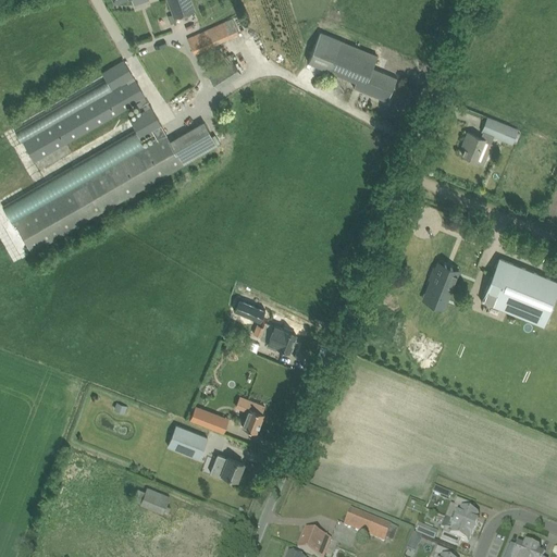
[(166,0),(173,17),(195,10),(192,0),(166,0)]
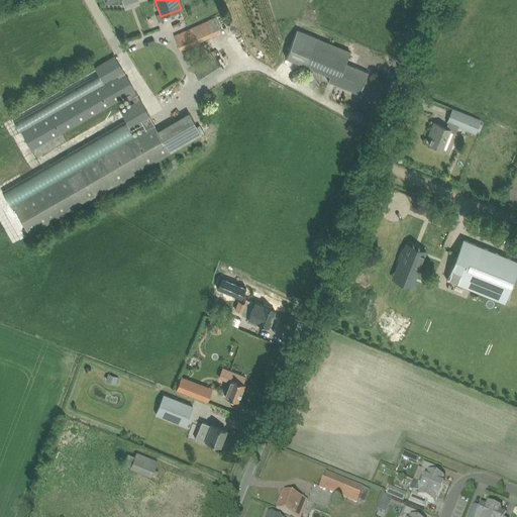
[(174,36),(180,48),(221,30),(215,17),(174,36)]
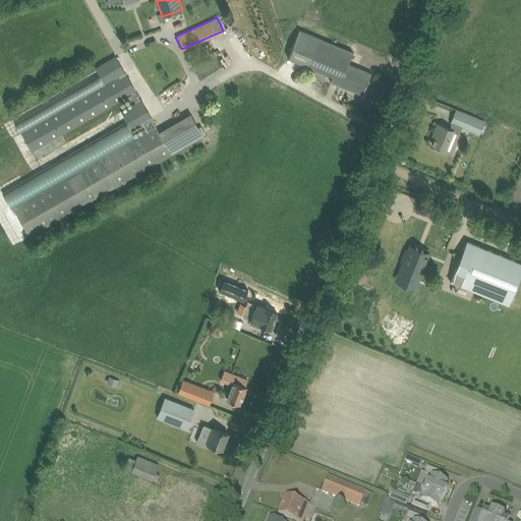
[(331,81),(362,95),(371,72),(348,63),(353,52),(299,30),(288,57),(333,75),(331,81)]
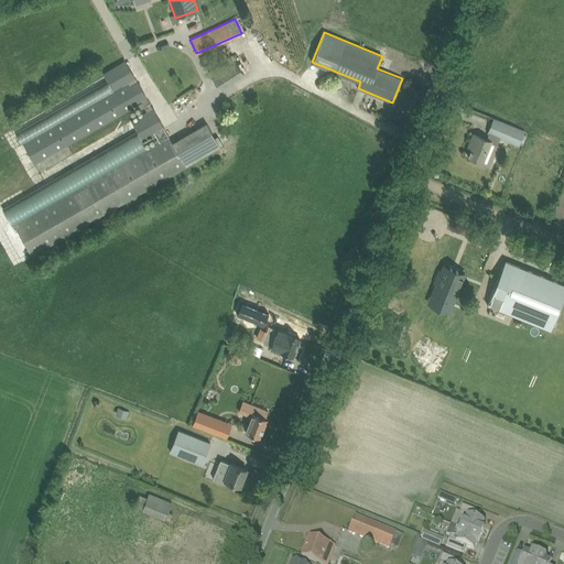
[(31,251),(32,255),(220,147),(207,121),(173,141),(169,136),(163,126),(153,108),(147,98),(137,79),(126,60),(104,73),(108,79),(114,89),(129,80),(130,82),(115,90),(23,143),(35,163),(142,100),(148,110),(131,120),(137,130),(143,141),(155,133),(160,140),(147,148),(15,224),(17,227),(13,229),(15,231),(19,229),(29,248),(26,250),(28,253),(31,251)]
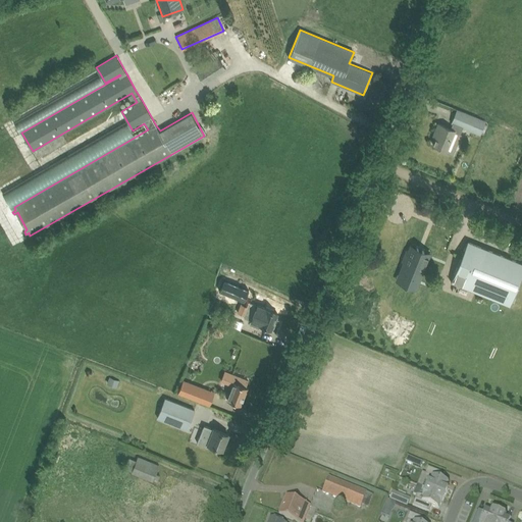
[(100,73),(14,122),(20,133),(20,134),(21,133),(106,84),(105,83),(100,73)]
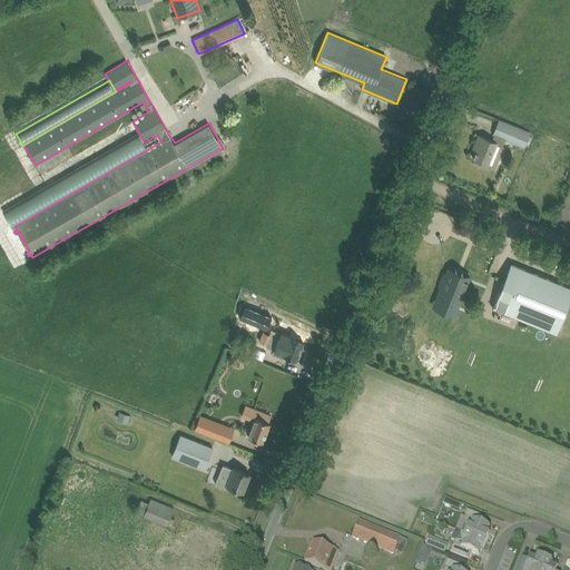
[(530,131),(499,119),(493,134),(505,138),(524,146),(530,131)]
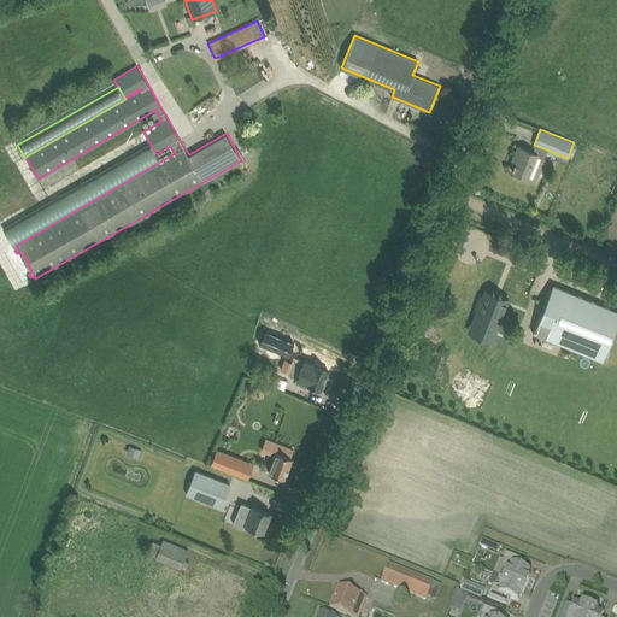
[(150,142),(4,228),(15,246),(17,245),(160,162),(157,154),(150,142)]
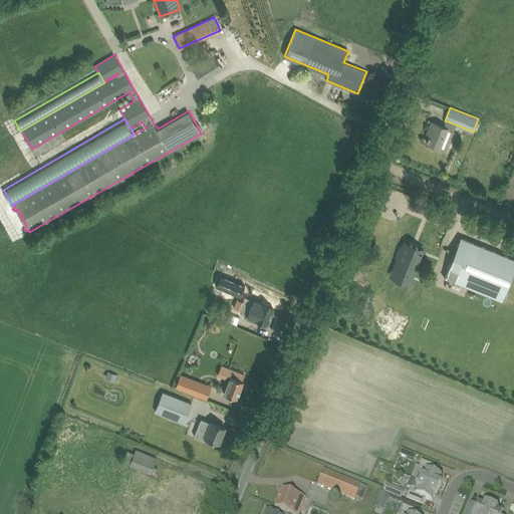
[(438,150),(446,153),(450,144),(442,141),(447,129),(432,121),(429,129),(431,129),(426,142),(439,147),(438,150)]
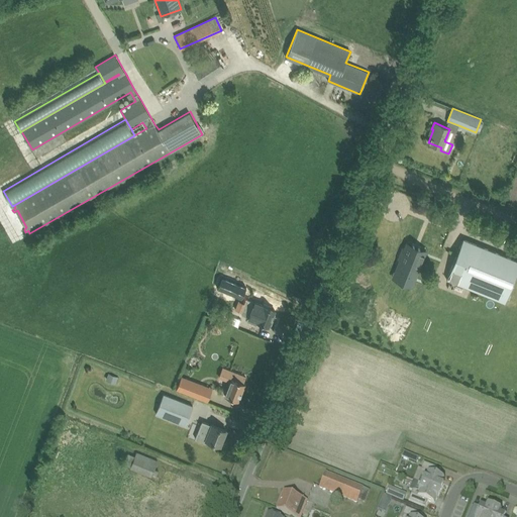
[(447,278),(505,301),(516,272),(516,261),(463,239),(447,278)]
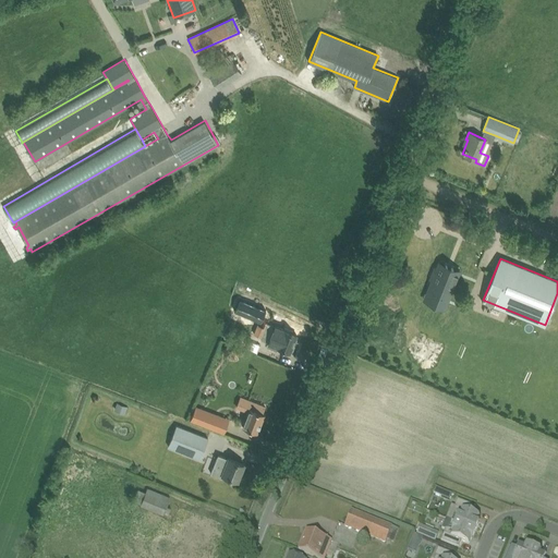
[(432,280),(428,289),(433,290),(432,291),(436,293),(437,292),(440,293),(440,294),(444,296),(445,295),(449,298),(460,270),(451,267),(451,268),(447,266),(447,265),(439,262),(437,268),(435,267),(431,279),(432,280)]
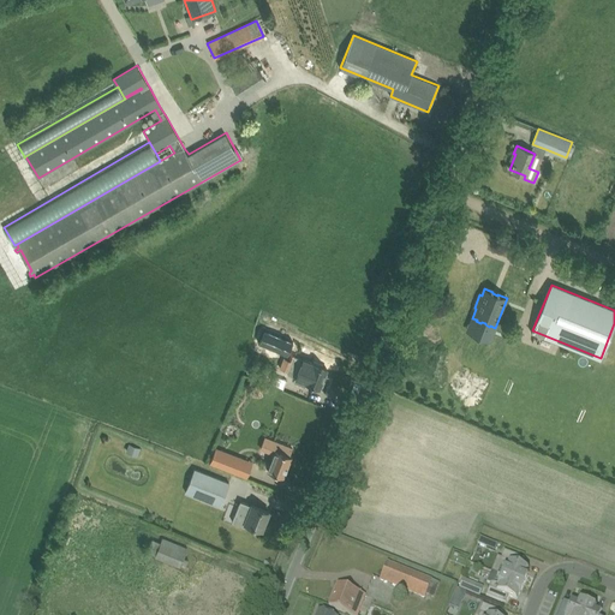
[(293,341),(264,329),(258,342),(287,354),(293,341)]
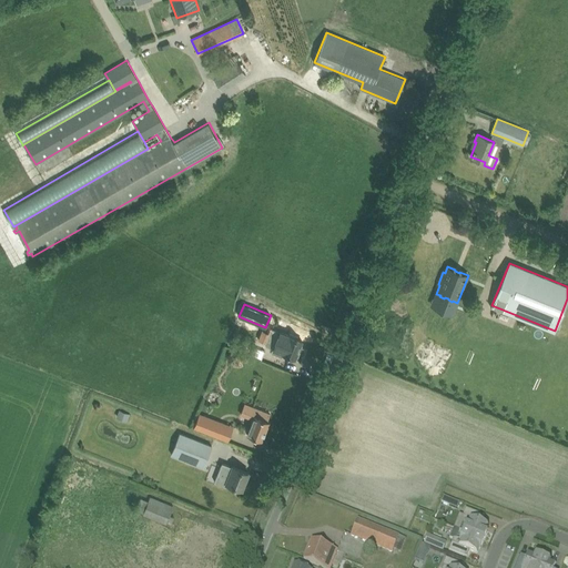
[(270,333),(265,342),(274,345),(271,352),(282,356),(283,353),(294,357),(295,355),(296,356),(298,351),(297,350),(302,340),(297,337),(298,335),(290,332),(288,334),(280,331),(271,327),(270,333)]
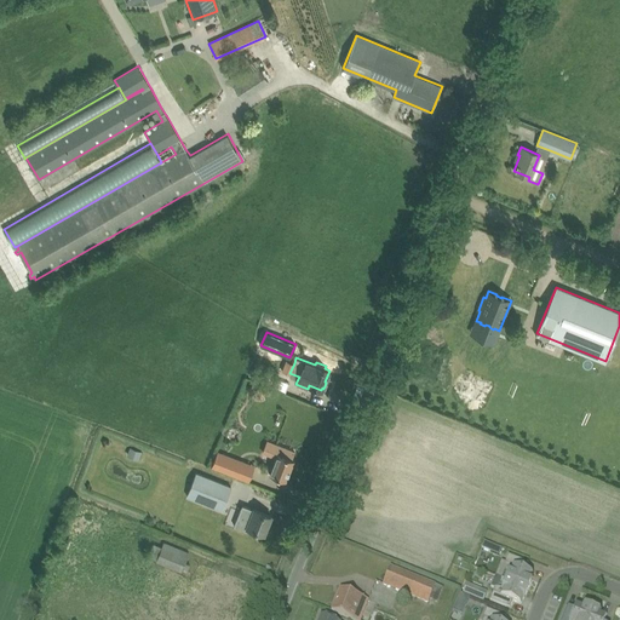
[(286,360),(282,371),(290,373),(294,363),(286,360)]
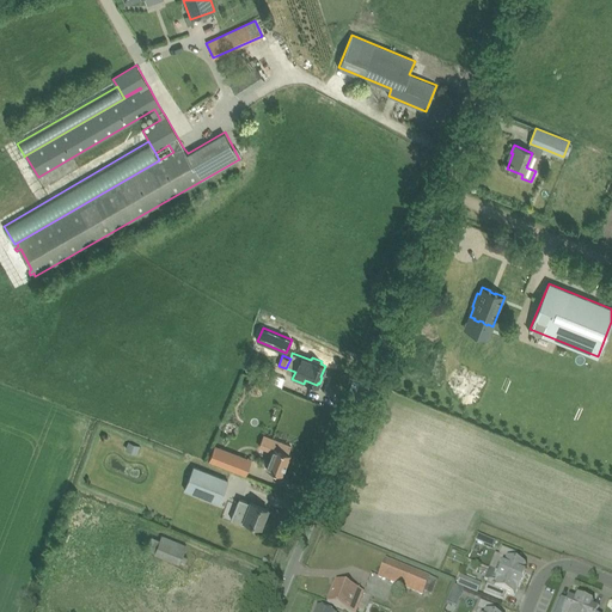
[(256,379),(252,387),(261,390),(264,381),(256,379)]
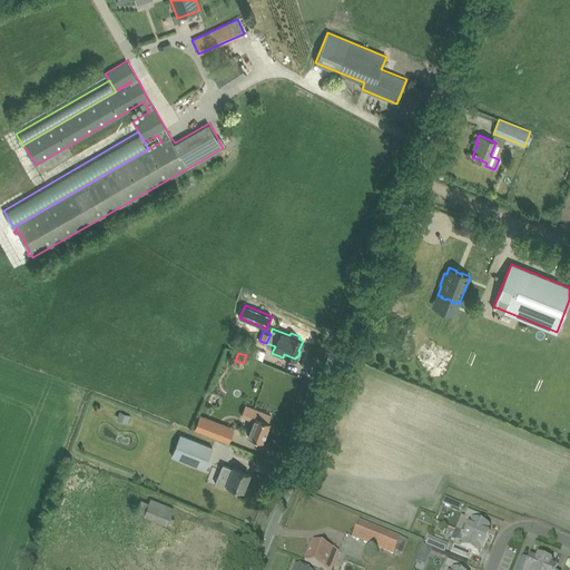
[(205,402),(218,408),(224,396),(209,390),(205,402)]
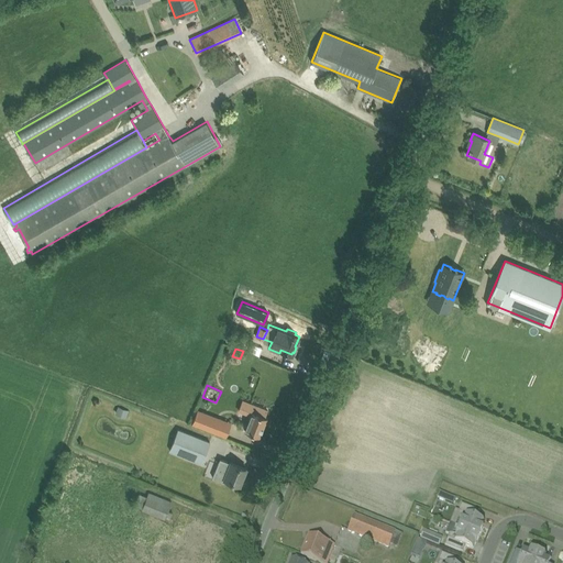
[(251,415),(245,430),(249,431),(258,435),(266,417),(265,417),(267,410),(257,406),(250,403),(245,412),(251,415)]
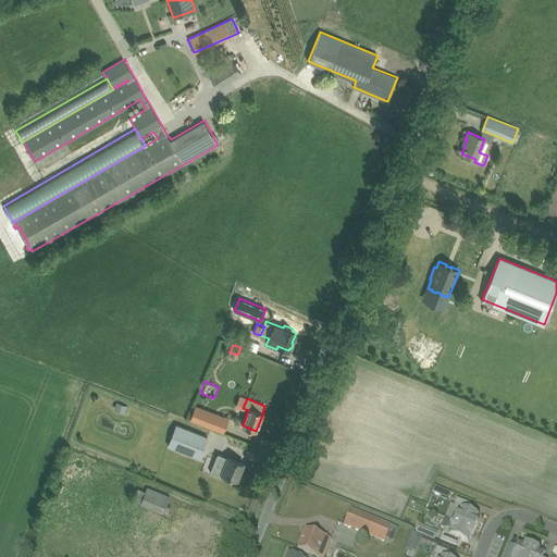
[(195,405),(189,419),(223,432),(229,418),(195,405)]
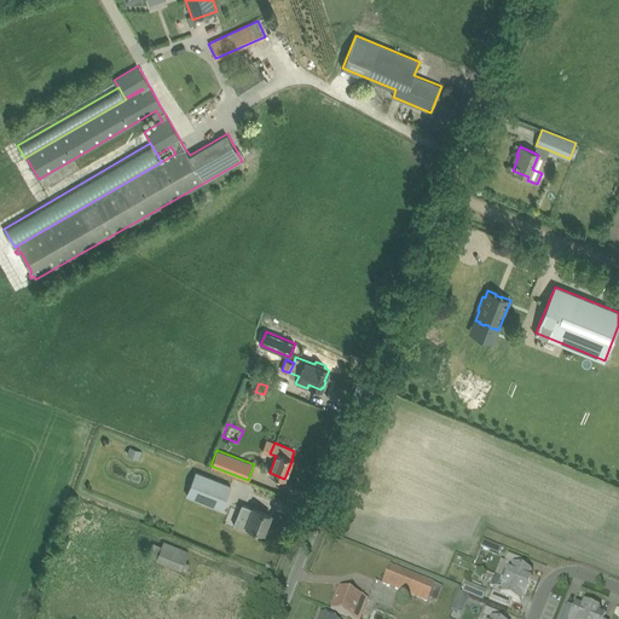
[(196,470),(186,493),(204,502),(207,497),(224,503),(231,485),(196,470)]
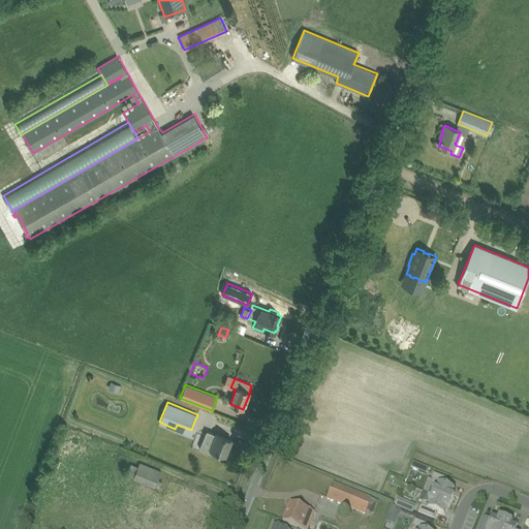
[(212,449),(225,456),(231,439),(217,434),(217,435),(207,430),(199,447),(210,453),(212,449)]
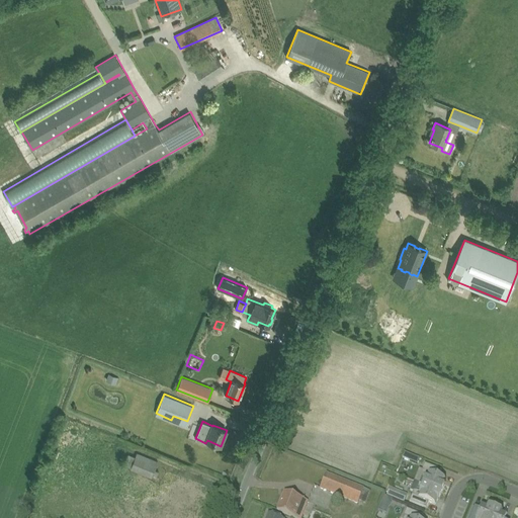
[(138,452),(136,456),(127,453),(123,464),(132,467),(131,468),(152,478),(152,476),(156,478),(159,470),(155,469),(159,461),(138,452)]
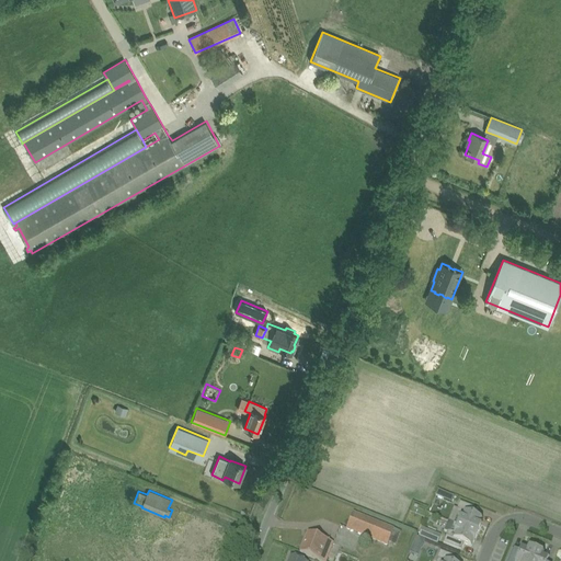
[(437,492),(435,497),(451,504),(454,499),(437,492)]
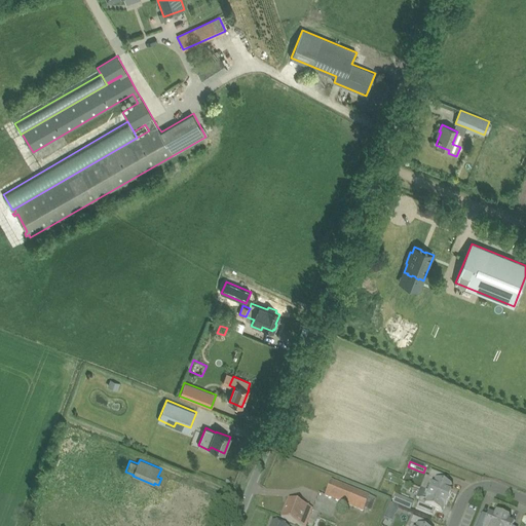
[(422,482),(419,490),(447,501),(451,493),(450,492),(451,488),(445,486),(447,479),(430,473),(428,479),(424,478),(422,482)]
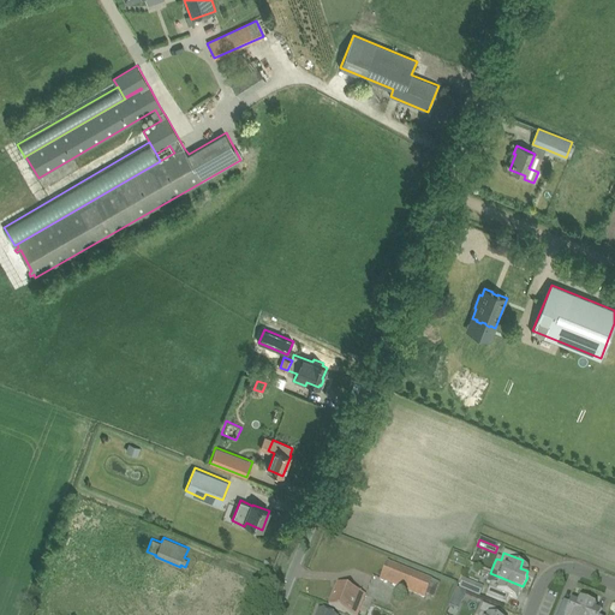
[(387,562),(380,581),(395,587),(401,590),(424,599),(425,596),(433,599),(439,585),(433,581),(387,562)]
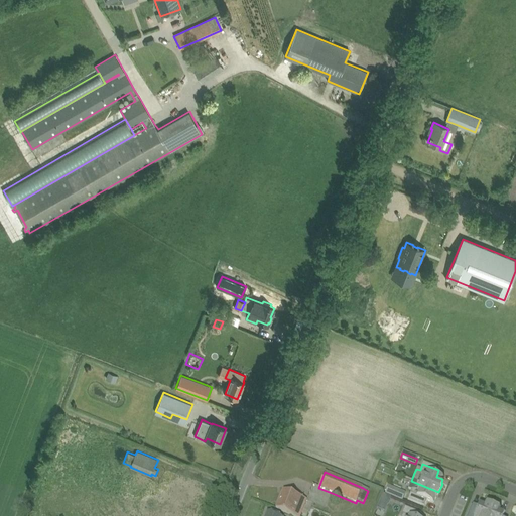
[(407,501),(423,508),(426,501),(432,504),(434,500),(435,500),(438,492),(411,481),(407,491),(411,492),(407,501)]
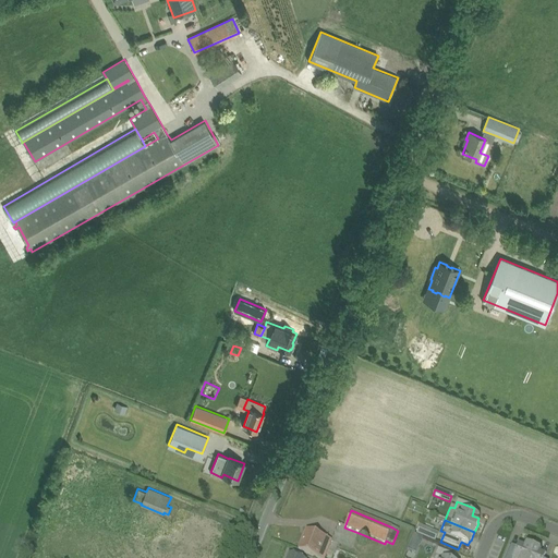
[(415,535),(423,538),(423,537),(425,531),(426,530),(419,526),(419,529),(417,532),(415,535)]
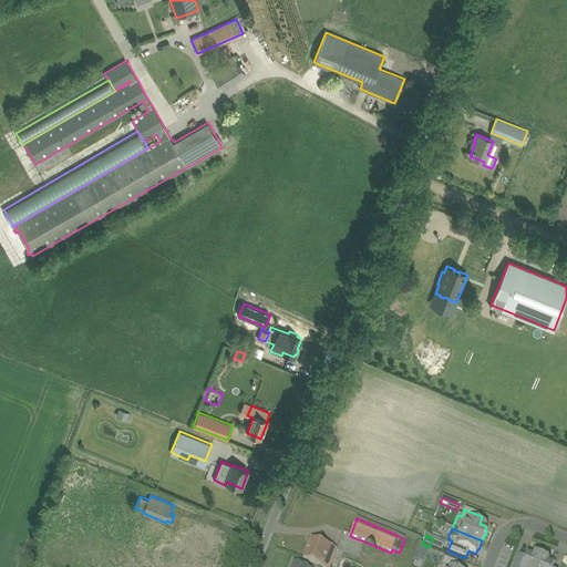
[(302,559),(302,560),(319,566),(329,566),(337,549),(311,539),(302,559)]
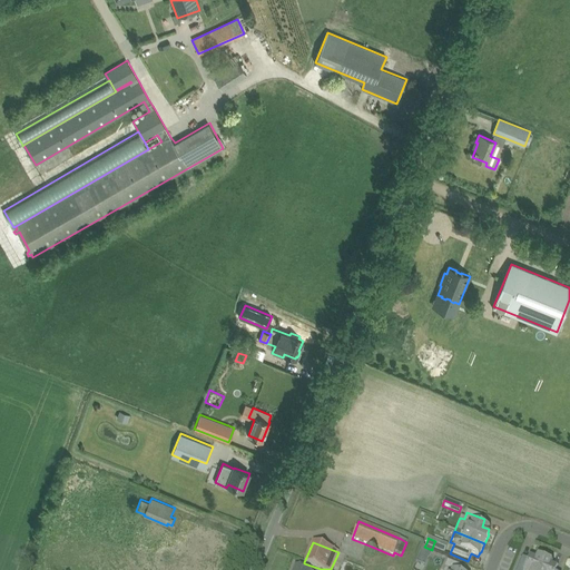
[(422,547),(420,553),(428,557),(431,550),(422,547)]
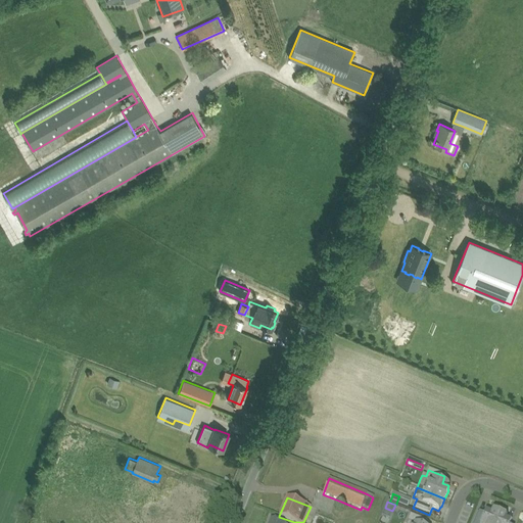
[(475,518),(473,522),(494,522),(498,515),(490,512),(489,513),(485,511),(482,517),(476,515),(475,518)]
